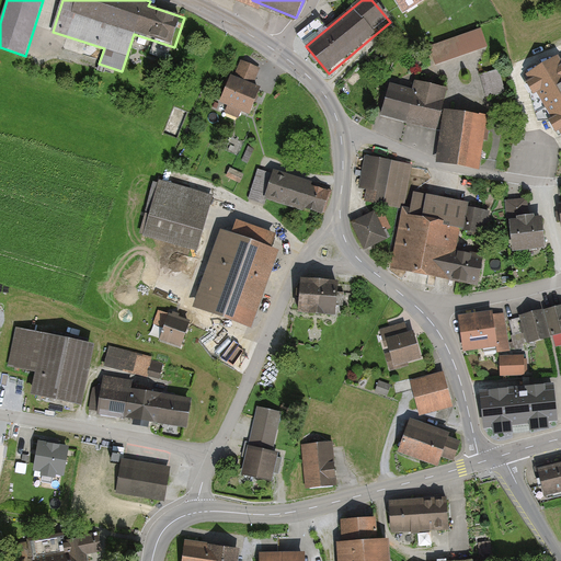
[(481,29),(430,46),(435,64),(488,46),(481,29)]
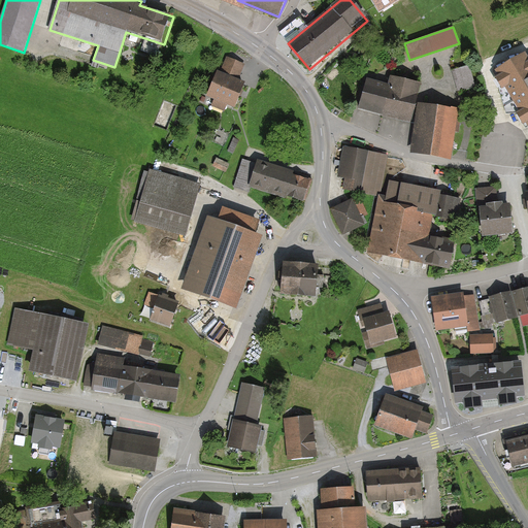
[(527,57),(525,52),(494,70),(497,75),(494,76),(502,89),(504,88),(519,110),(516,112),(523,125),(526,123),(527,126),(527,57)]
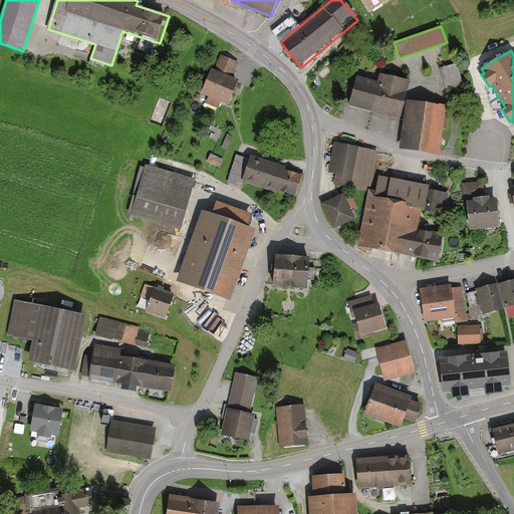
[(239,64),(221,57),(216,71),(213,69),(204,94),(209,96),(207,102),(217,105),(219,100),(232,105),(241,79),(234,77),(239,64)]
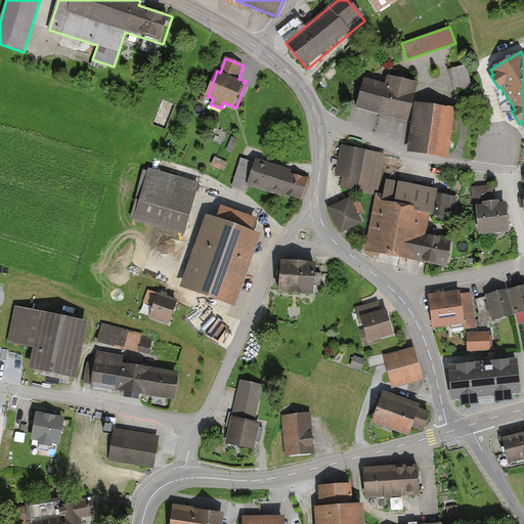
[(465,67),(449,72),(455,92),(472,87),(465,67)]
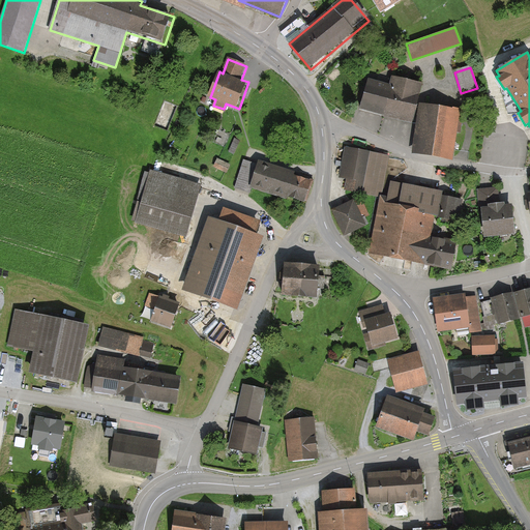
[(392,87),(369,82),(362,108),(410,120),(419,84),(394,78),(392,87)]
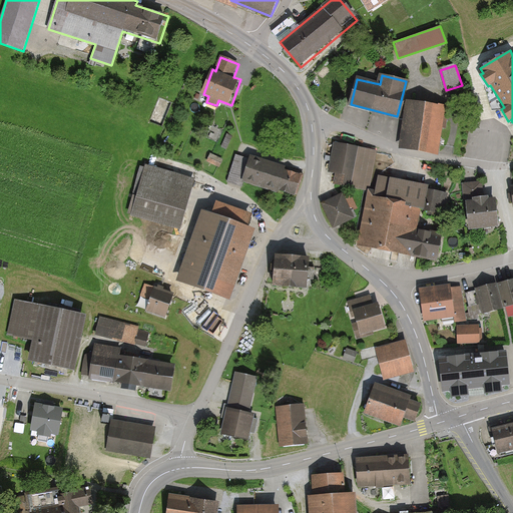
[(447,109),(412,103),(405,147),(439,153),(447,109)]
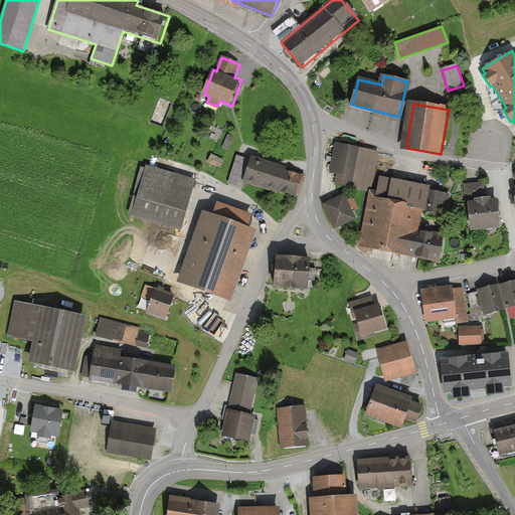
[(375,152),(333,144),(329,165),(331,166),(330,173),(336,174),(335,180),(338,181),(337,186),(367,192),(375,152)]
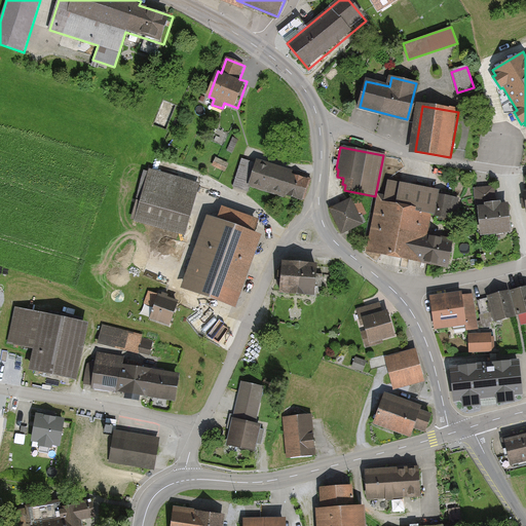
[(256,162),(242,158),(233,186),(249,190),(250,187),(290,200),(291,198),(303,202),(309,182),(295,177),(296,173),(257,159),(256,162)]
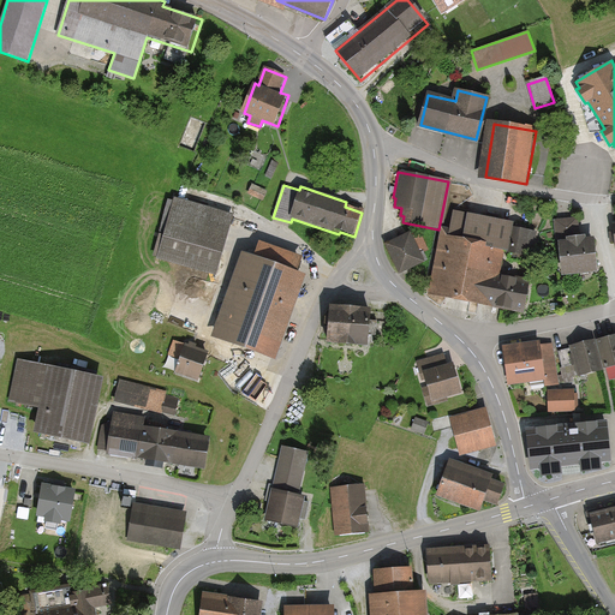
[(234,213),(174,197),(159,258),(219,274),(234,213)]
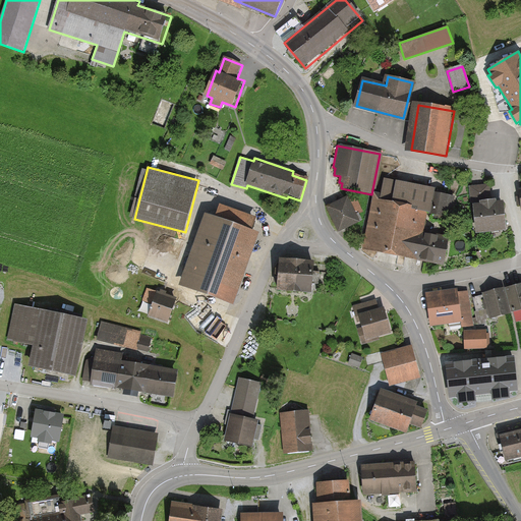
[(439,189),(386,179),(383,193),(374,192),(363,249),(444,265),(448,240),(424,235),(428,213),(448,216),(452,196),(438,193),(439,189)]
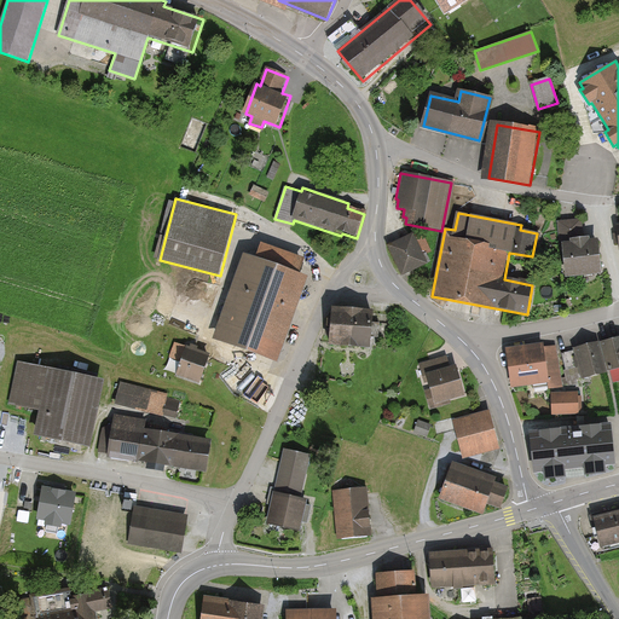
[(582,220),(560,223),(561,243),(566,243),(570,279),(605,277),(601,239),(584,241),(582,220)]
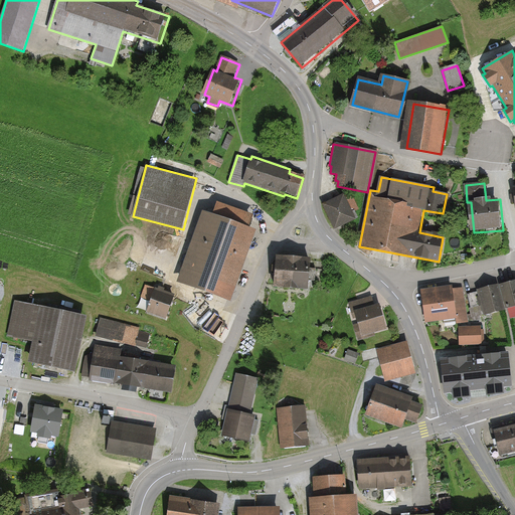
[(351,192),(324,205),(335,228),(357,217),(353,209),(358,207),(351,192)]
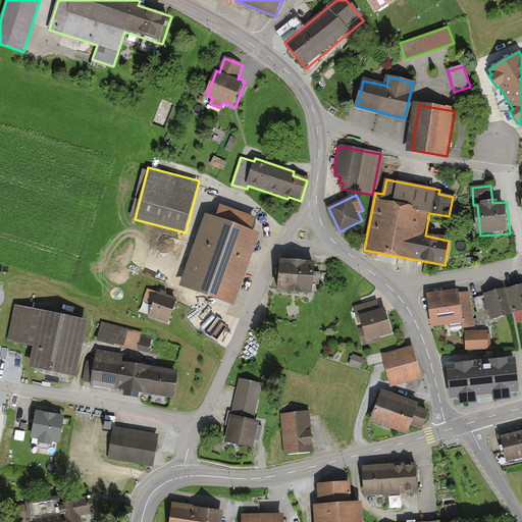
[(217,219),(208,215),(183,284),(230,302),(255,231),(250,230),(254,218),(222,207),(217,219)]
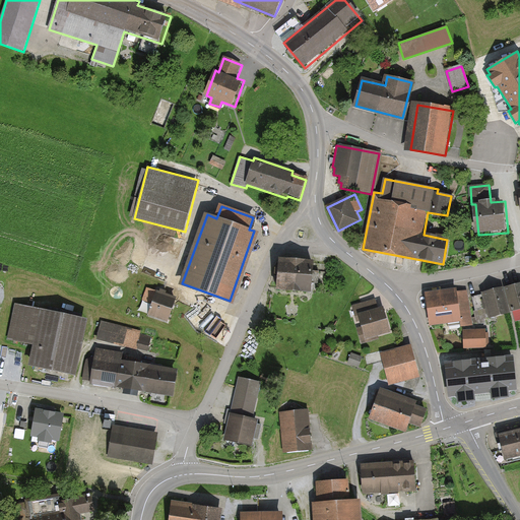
[(316,262),(280,258),(277,289),(312,294),(316,262)]
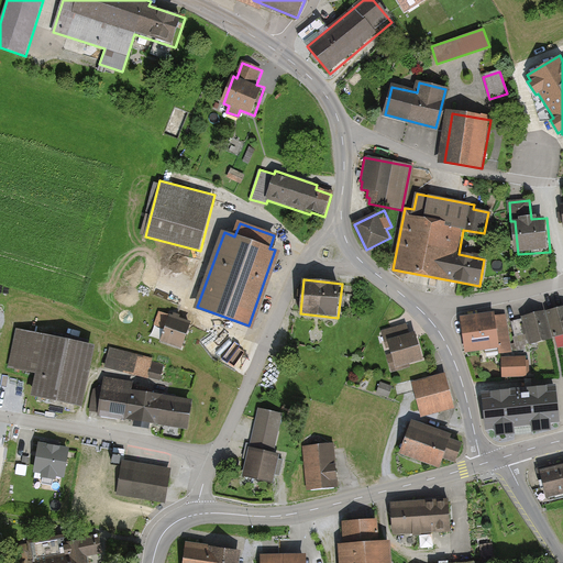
[(562,306),(522,317),(530,344),(562,334),(562,306)]
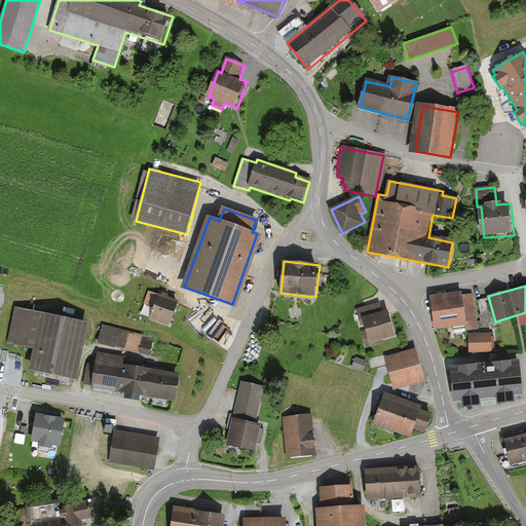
[(464,292),(431,296),(436,328),(465,324),(466,330),(479,329),(474,294),(464,295),(464,292)]
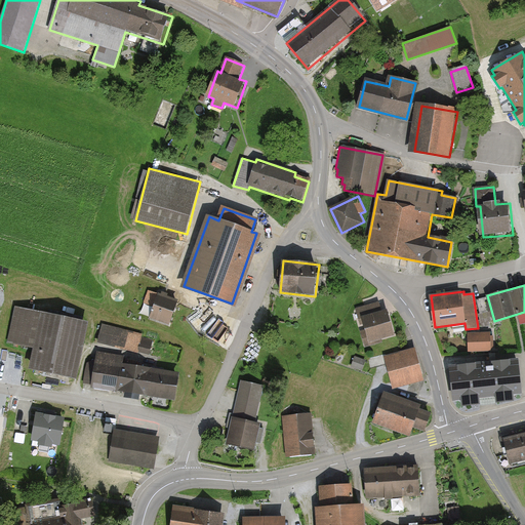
[(178,301),(152,293),(148,306),(154,308),(151,319),(170,325),(178,301)]
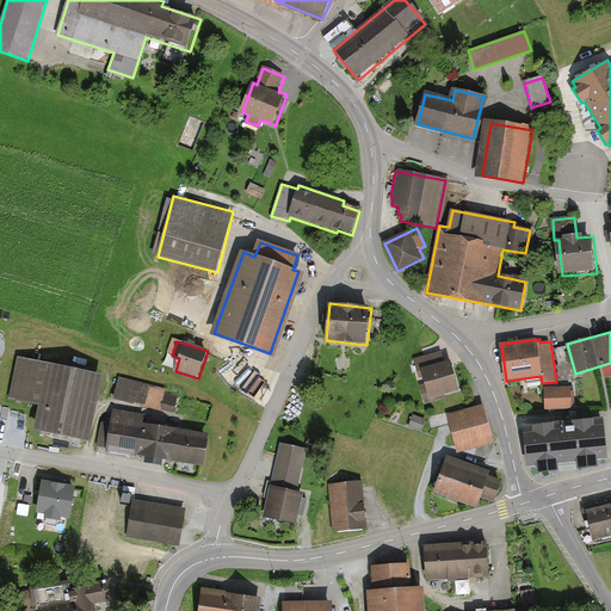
[(444,362),(442,351),(414,358),(424,396),(457,388),(450,359),(444,362)]
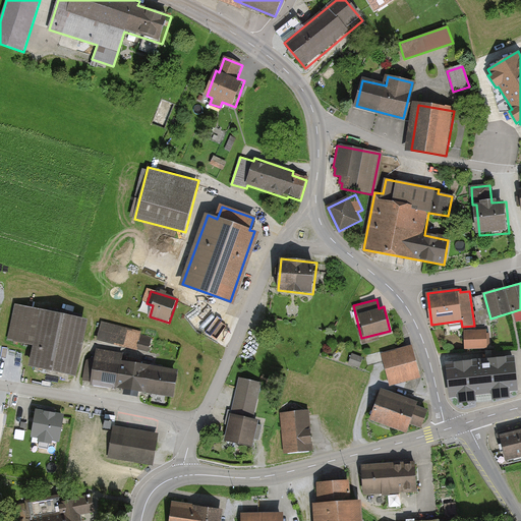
[(89,321),(16,304),(8,340),(35,346),(31,365),(76,375),(89,321)]
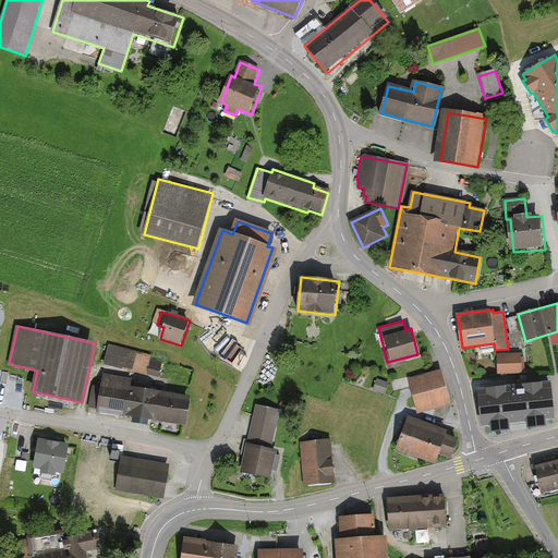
[(152,353),(110,343),(106,364),(157,376),(160,361),(150,359),(152,353)]
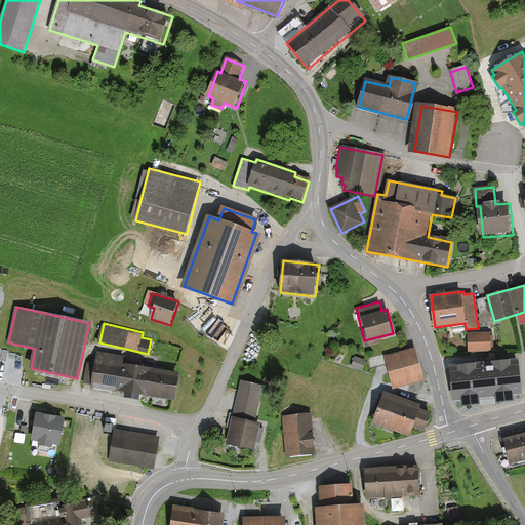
[(493,333),(469,333),(469,352),(493,353),(493,333)]
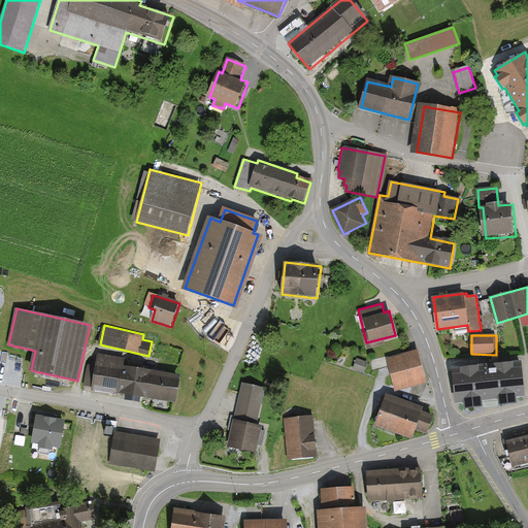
[(419,351),(388,359),(396,390),(427,383),(419,351)]
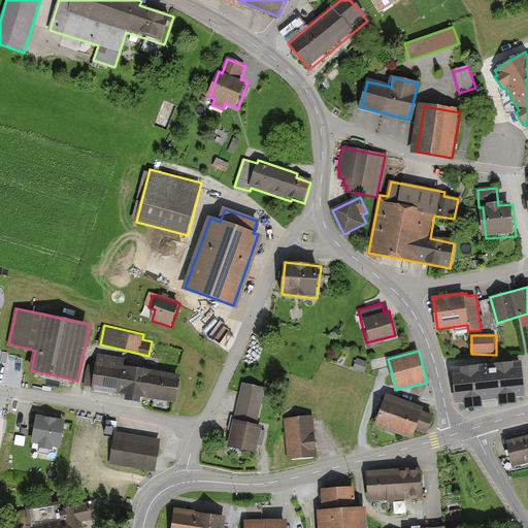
[(127,358),(98,353),(96,361),(88,365),(85,384),(92,386),(91,389),(129,395),(128,400),(142,402),(143,397),(177,402),(183,373),(125,364),(127,358)]
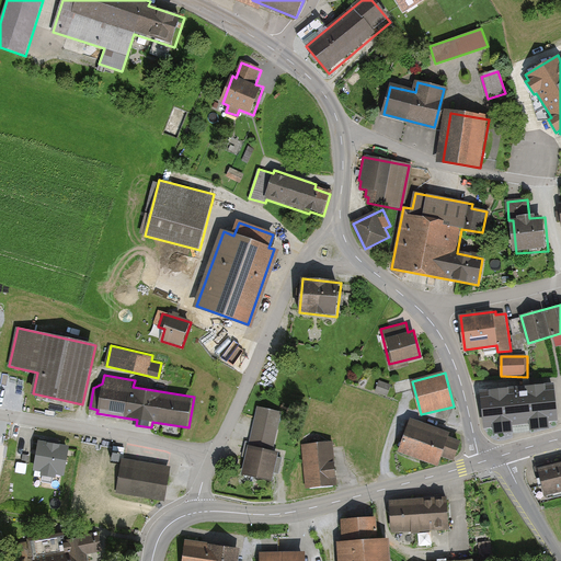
[(378,391),(389,393),(392,382),(380,380),(378,391)]
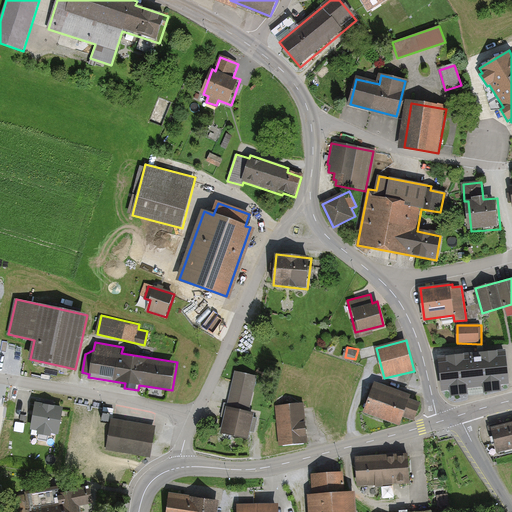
[(457,355),(437,357),(441,391),(472,388),(509,384),(505,349),(457,355)]
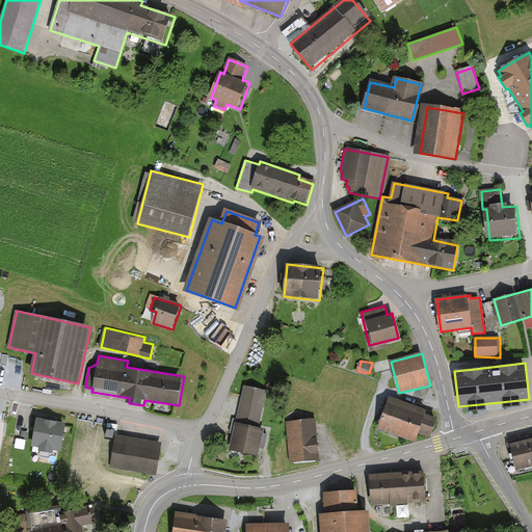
[(264,395),(245,391),(239,421),(257,425),(264,395)]
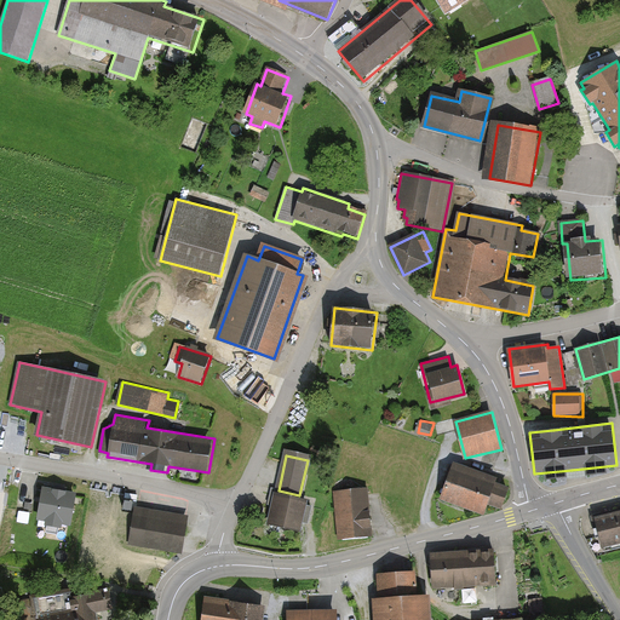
[(501,480),(457,465),(445,500),(488,515),(491,505),(503,509),(510,488),(499,484),(501,480)]
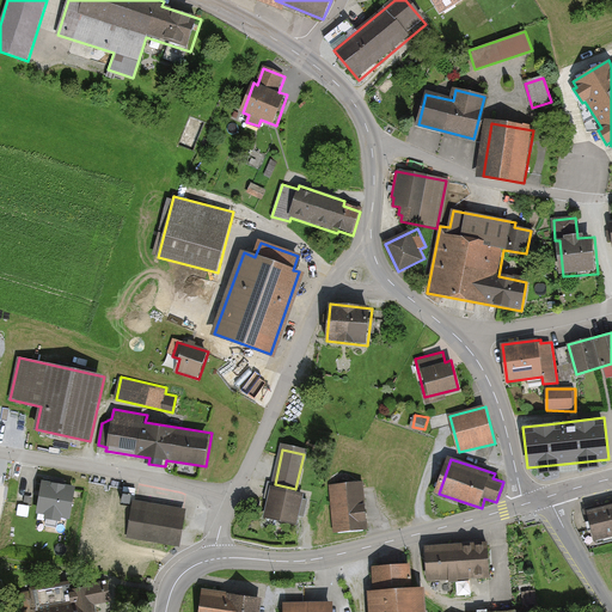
[(365,483),(330,487),(335,536),(369,532),(365,483)]
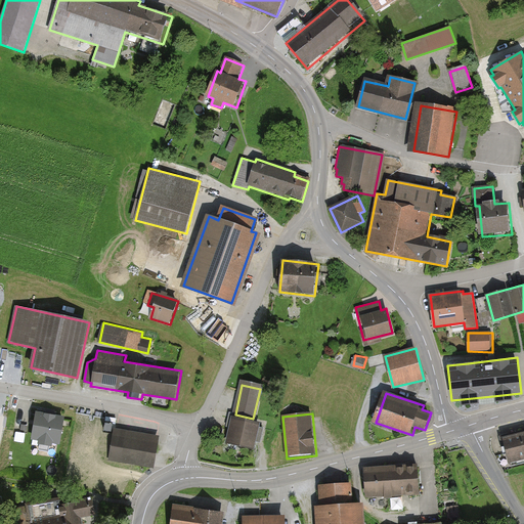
[(62,419),(37,415),(34,438),(41,439),(40,443),(50,444),(51,440),(58,442),(62,419)]
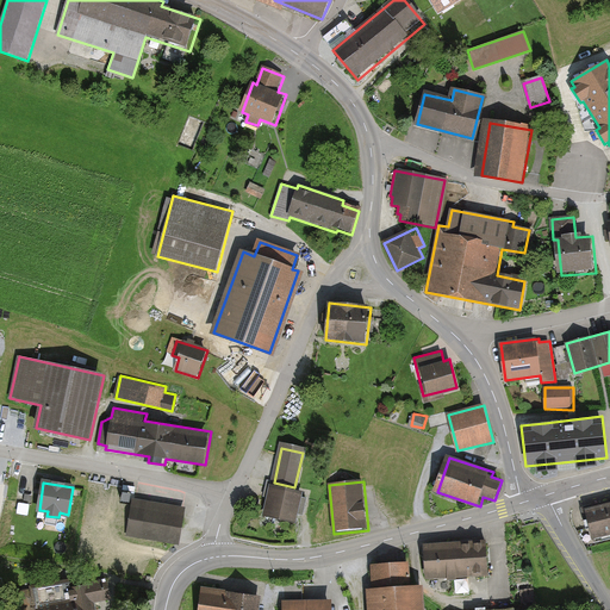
[(300,493),(272,487),(266,514),(294,521),(300,493)]
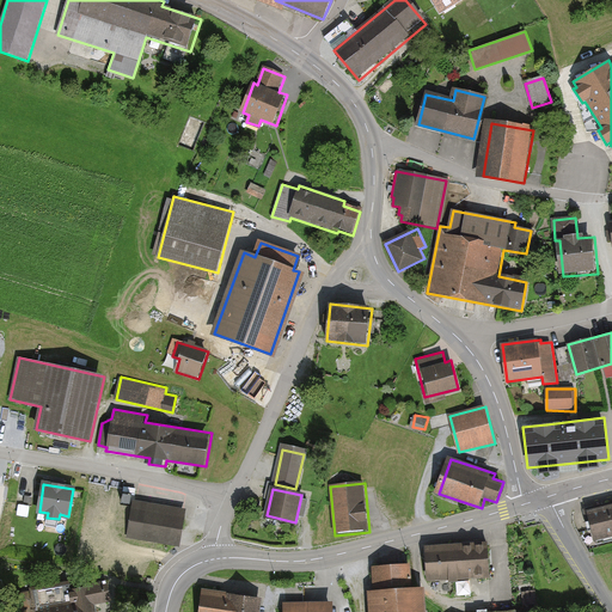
[(188,509),(133,501),(127,536),(182,545),(188,509)]
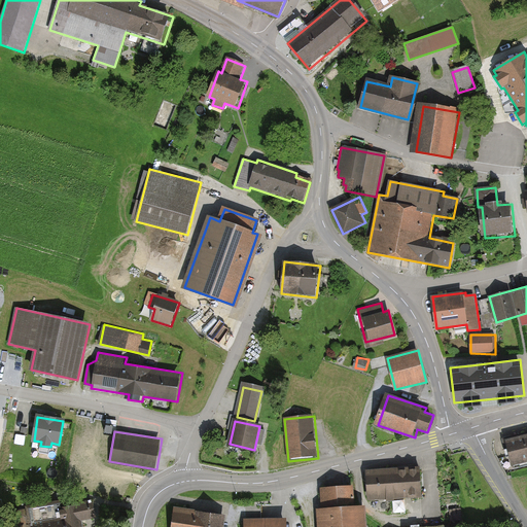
[(526,436),(507,442),(514,465),(526,462),(526,436)]
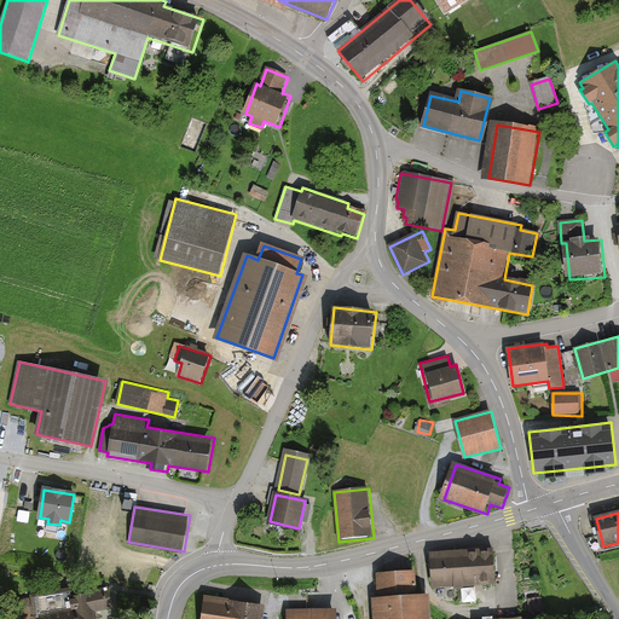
[(493,548),(432,551),(434,586),(496,584),(493,548)]
